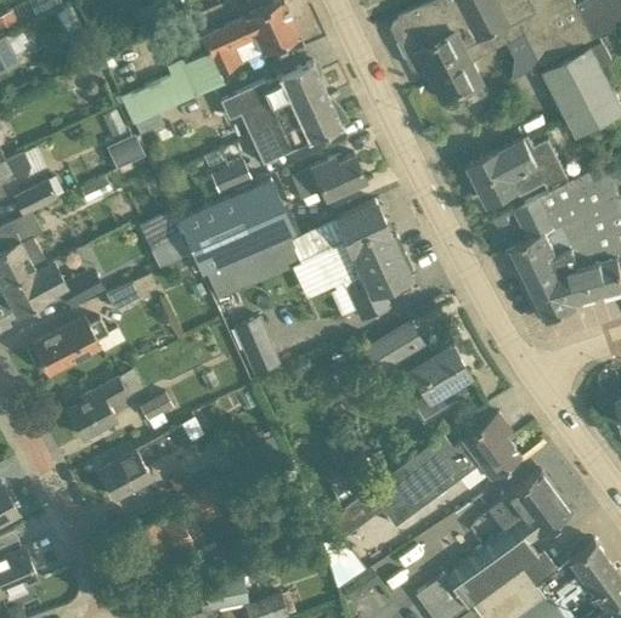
[(433,0),(399,15),(407,33),(412,41),(416,49),(418,47),(418,49),(419,50),(423,57),(427,64),(427,66),(428,68),(430,72),(438,86),(435,89),(439,96),(442,96),(445,101),(461,92),(463,91),(470,105),(481,98),(489,95),(483,81),(476,71),(472,61),(481,56),(503,45),(508,43),(513,51),(514,55),(517,58),(519,64),(532,57),(535,62),(537,64),(538,67),(542,66),(599,34),(620,23),(620,0),(585,0),(577,4),(575,0),(433,0)]
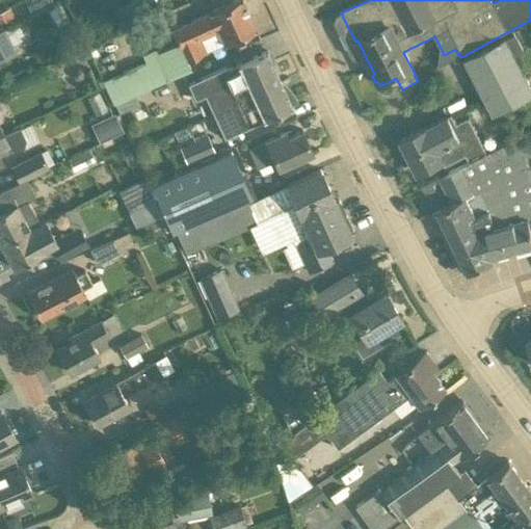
[(143,67),(104,84),(114,106),(191,72),(188,63),(207,54),(202,41),(218,33),(223,46),(256,31),(243,2),(171,33),(178,48),(156,57),(157,61),(143,68),(143,67)]
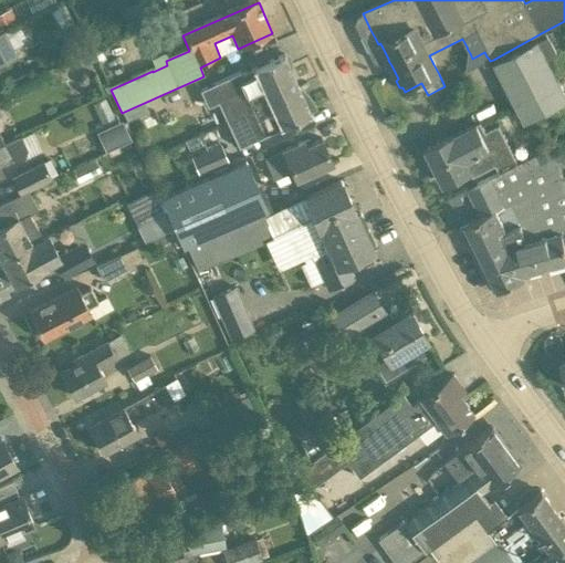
[(11,11),(0,16),(0,28),(16,21),(11,11)]
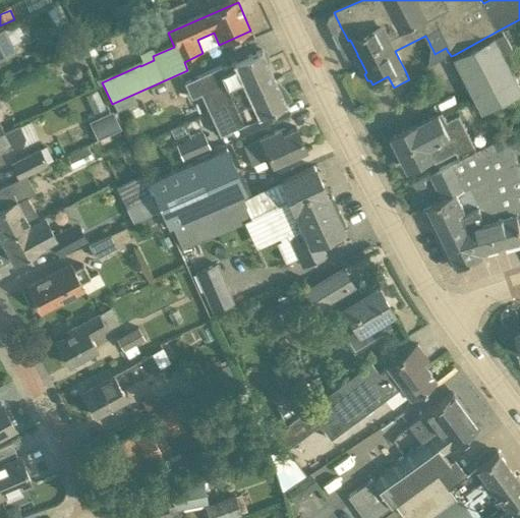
[(3,32),(0,33),(0,61),(14,54),(3,32)]
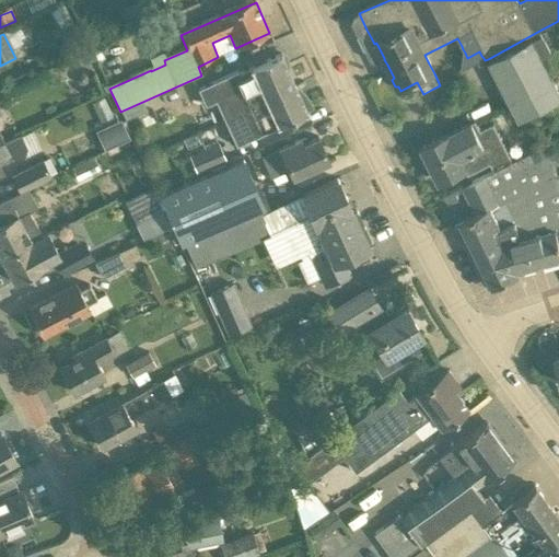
[(510,102),(521,123),(528,118),(558,102),(558,90),(543,58),(551,53),(543,35),(533,41),(489,64),(496,74),(497,78),(499,81),(500,83),(510,102)]
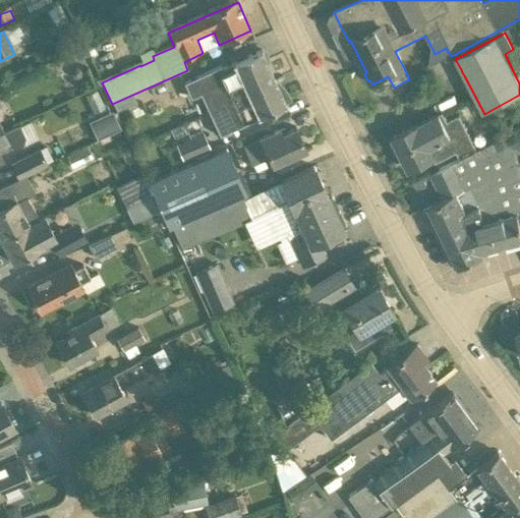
[(287,107),(275,79),(263,53),(234,66),(223,70),(222,68),(185,84),(192,100),(201,95),(220,136),(256,120),(287,107)]
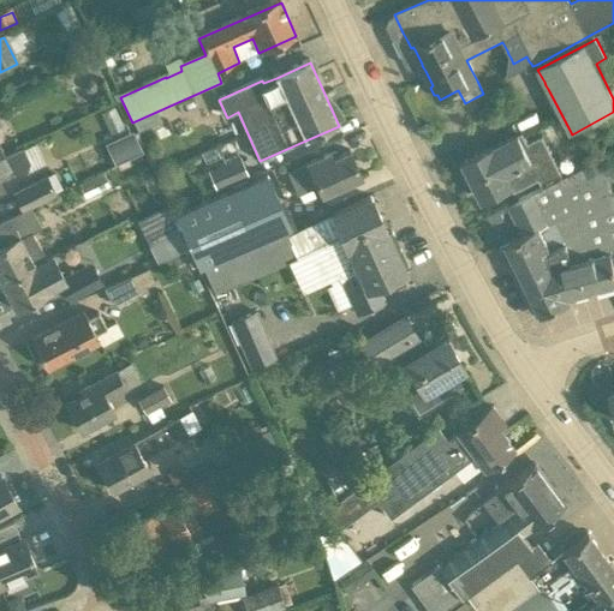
[(560,112),(549,91),(544,93),(555,114),(560,112)]
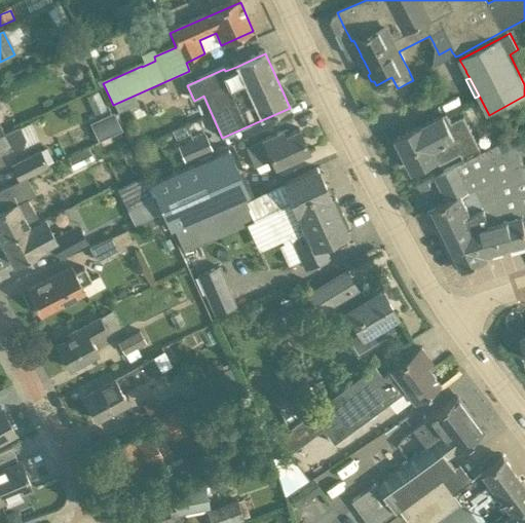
[(118,115),(139,106),(135,97),(113,106),(118,115)]
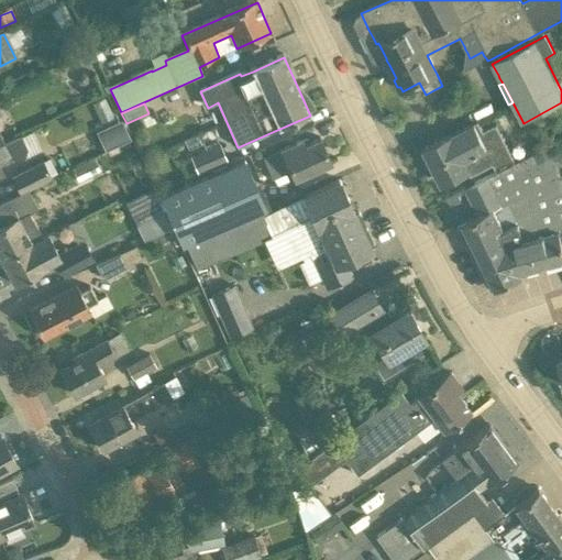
[(122,121),(97,133),(106,152),(131,141),(122,121)]
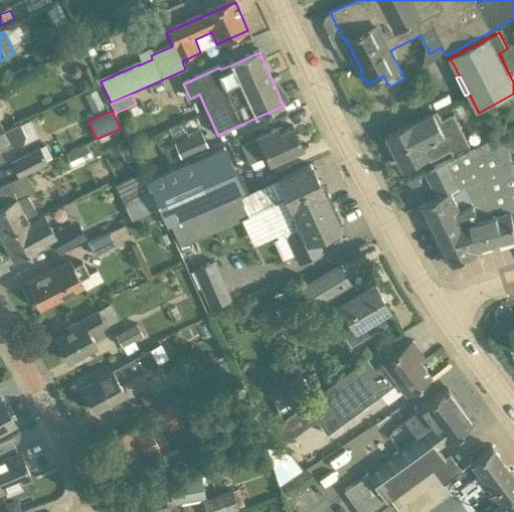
[(452,152),(456,159),(472,150),(455,117),(443,123),(438,113),(403,131),(390,138),(406,169),(430,157),(433,162),(452,152)]
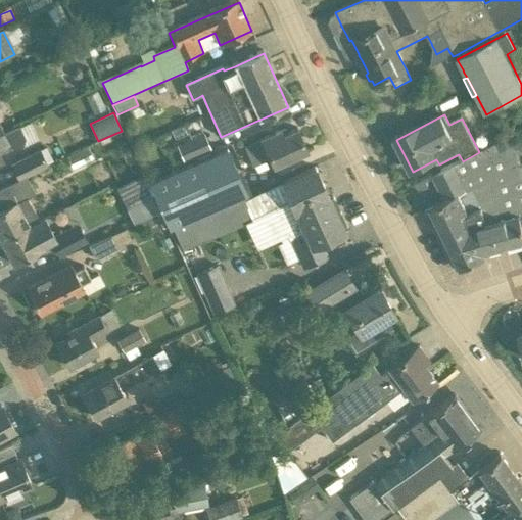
[(4,135),(0,136),(0,166),(3,164),(0,158),(0,155),(12,149),(24,147),(26,140),(18,128),(4,135)]
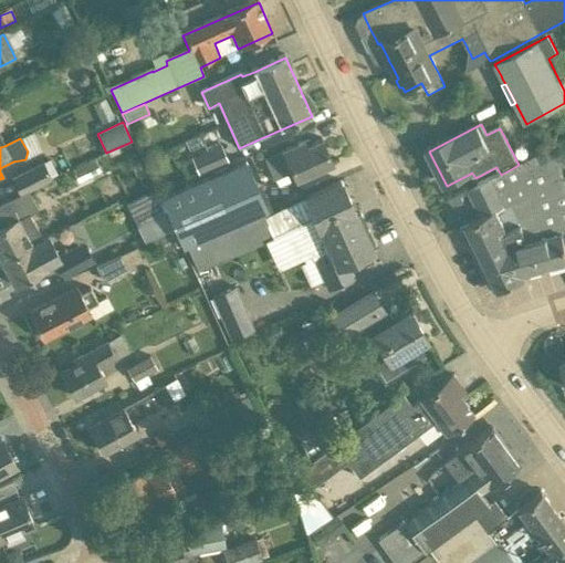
[(304,143),(284,152),(265,160),(275,181),(293,173),(296,180),(333,165),(322,141),(306,147),(304,143)]
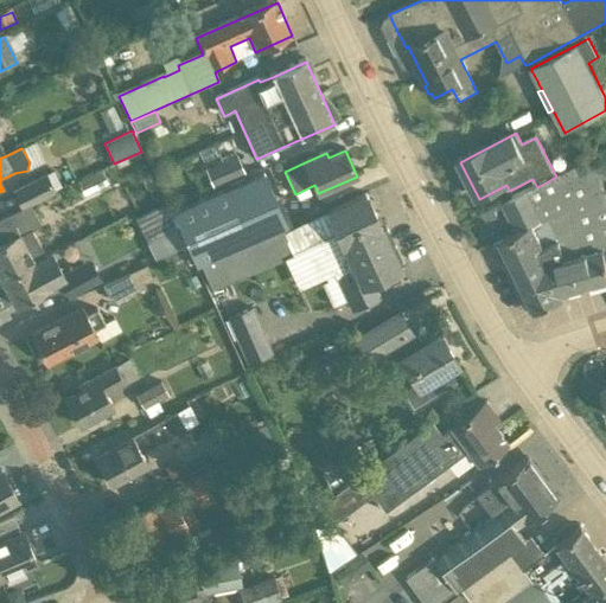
[(237,156),(205,170),(214,188),(246,175),(237,156)]
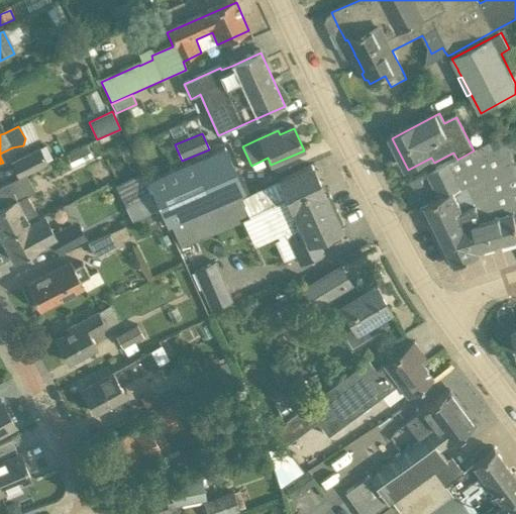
[(488,144),(474,150),(457,160),(428,174),(430,178),(440,199),(426,206),(456,267),(480,254),(478,250),(515,238),(515,162),(507,134),(488,144)]
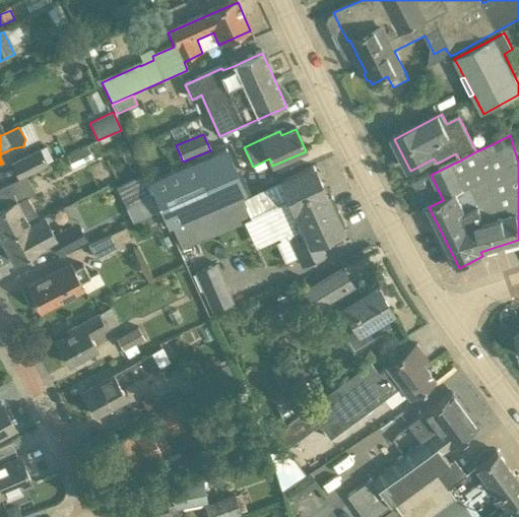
[(41,150),(11,165),(18,179),(48,165),(41,150)]
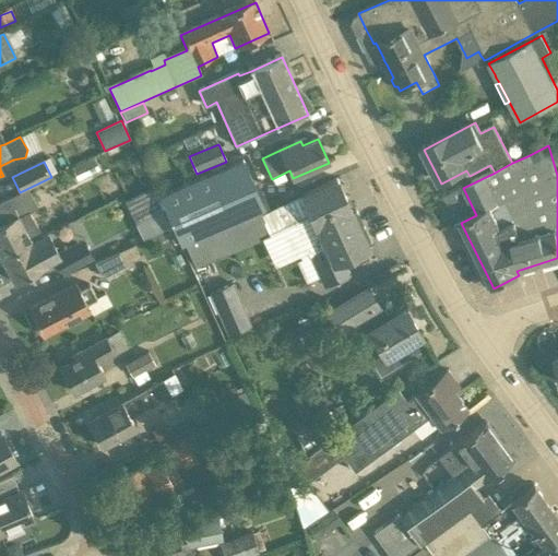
[(182,247),(186,245),(264,211),(252,186),(252,187),(241,164),(161,199),(181,247),(182,247)]
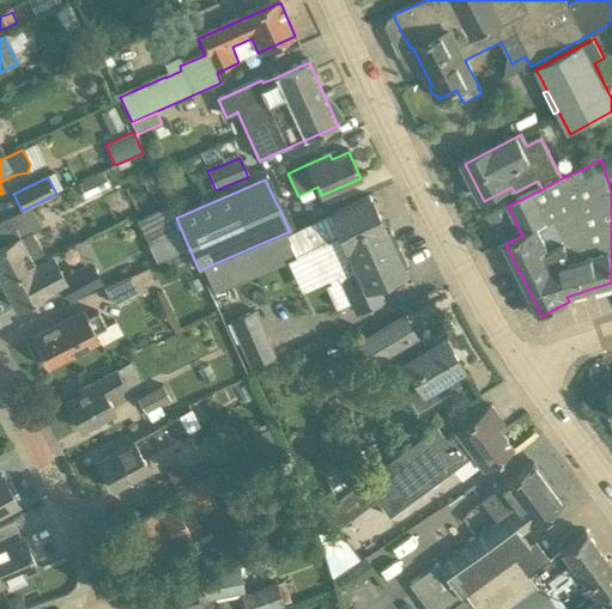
[(292,236),(290,231),(204,268),(216,294),(311,254),(316,263),(308,267),(316,286),(344,274),(346,280),(341,282),(356,315),(383,303),(376,285),(404,273),(403,270),(406,268),(398,248),(393,249),(389,242),(393,238),(388,229),(383,230),(370,200),(292,236)]
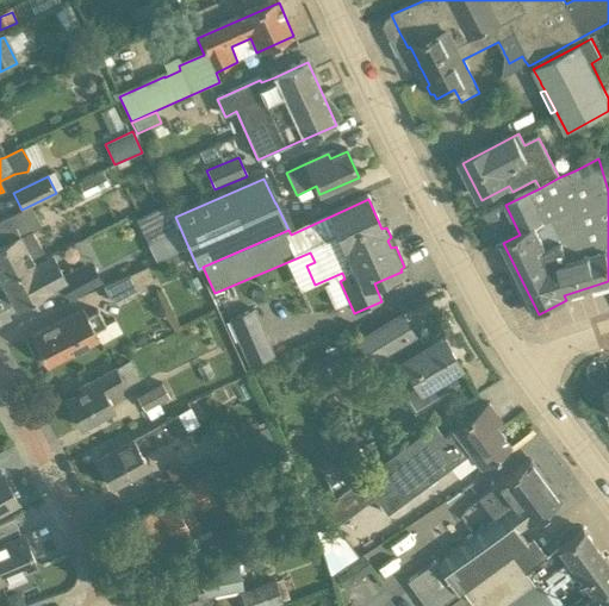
[(508,210),(505,205),(484,214),(485,216),(490,226),(502,220),(498,214),(508,210)]
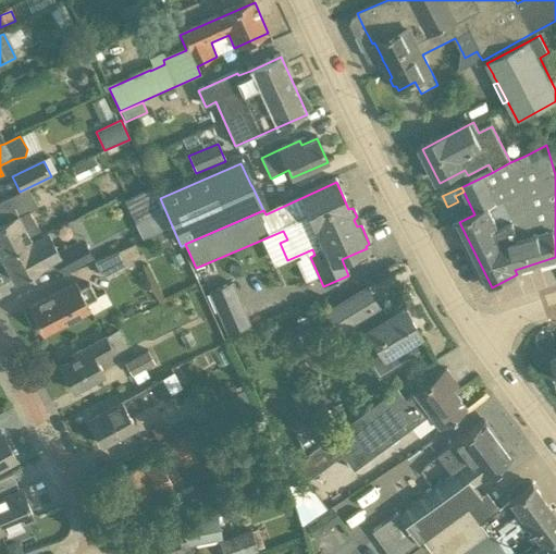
[(0,218),(3,224),(0,225),(0,256),(1,258),(42,235),(29,211),(38,207),(28,188),(0,204),(0,218)]
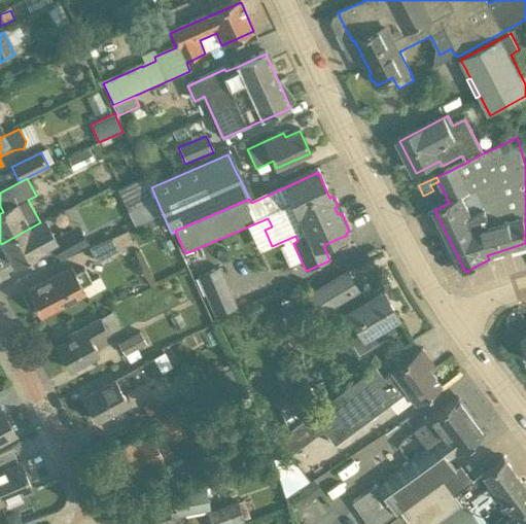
[(142,178),(117,190),(129,211),(152,200),(142,178)]
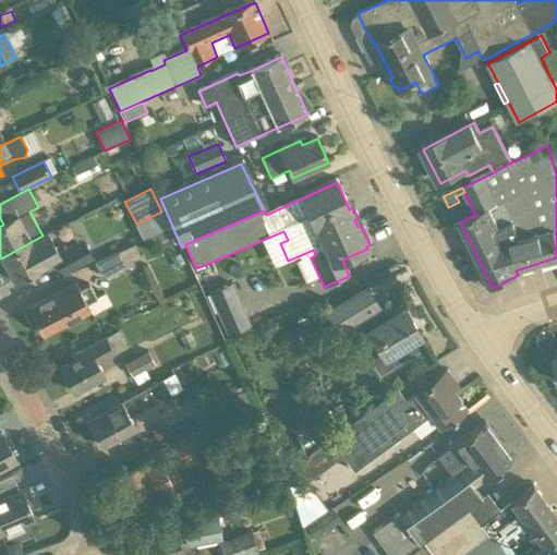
[(43,236),(1,258),(14,284),(57,261),(64,274),(86,263),(77,244),(61,253),(49,231),(43,236)]
